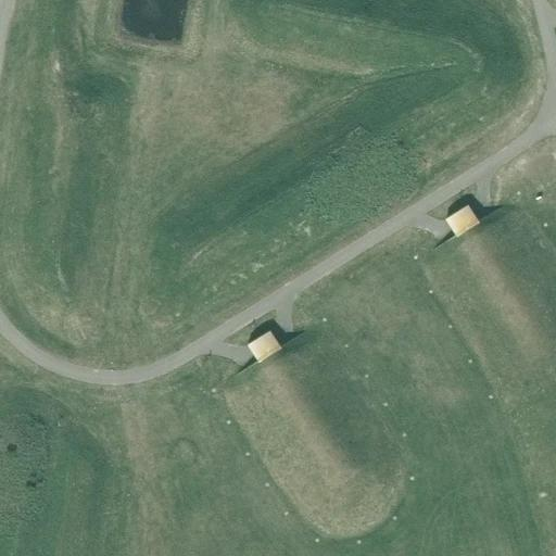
[(456,236),(479,222),(468,205),(446,219),(456,236)]
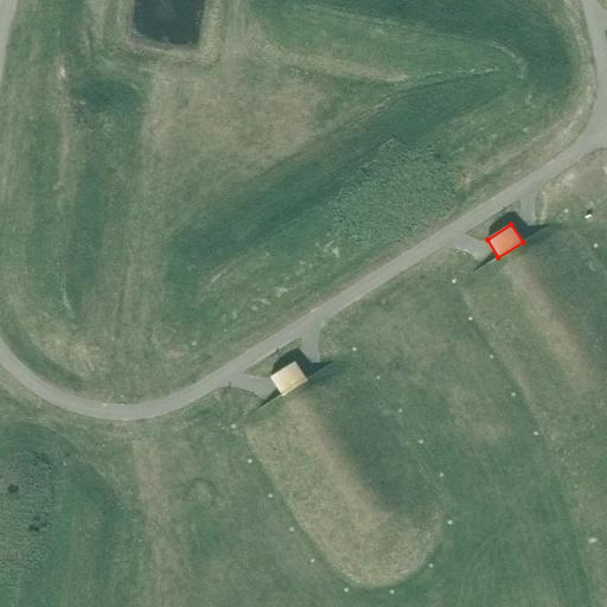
[(498,257),(486,264),(574,403),(606,534),(606,358),(530,237),(523,242),(498,257)]
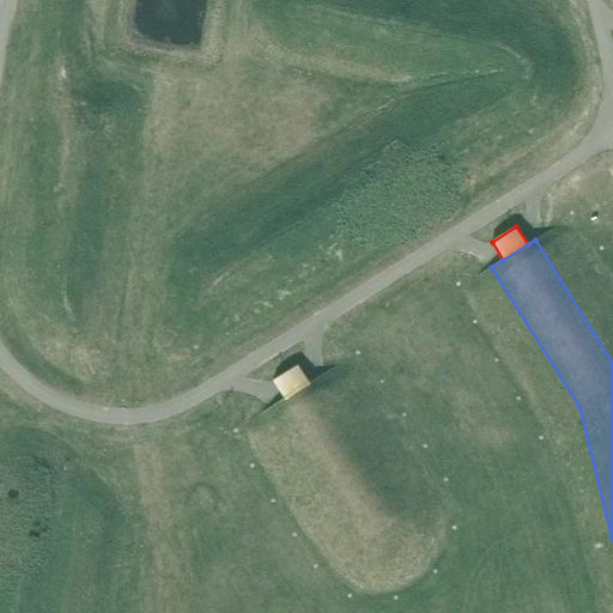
[(285,400),(309,383),(298,366),(273,382),(285,400)]
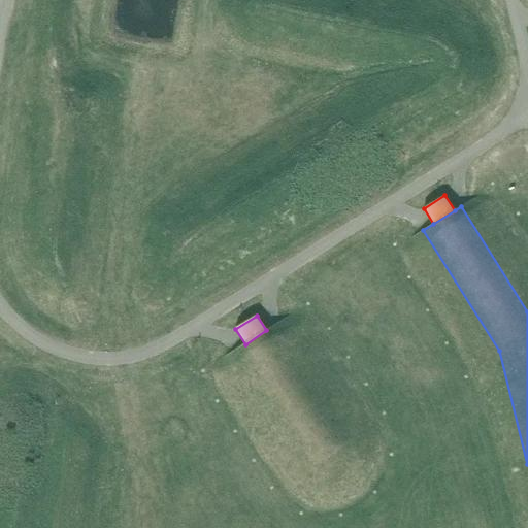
[(245,344),(235,350),(310,468),(352,441),(277,324),(266,330),(245,344)]
